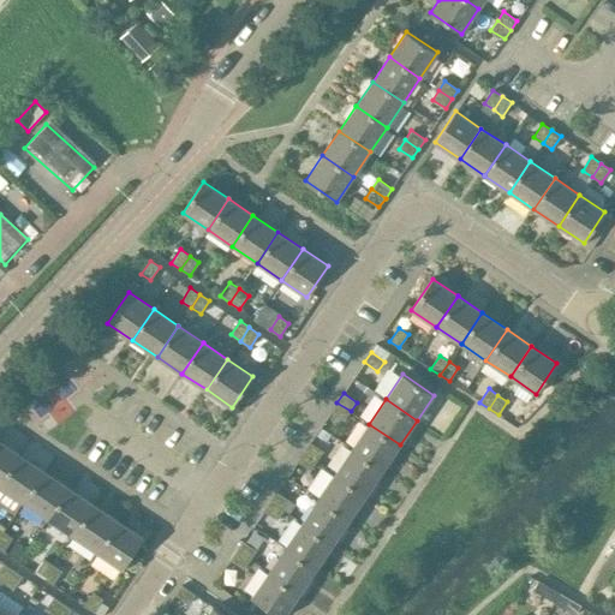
[(330,412),(344,421),(351,411),(336,402),(330,412)]
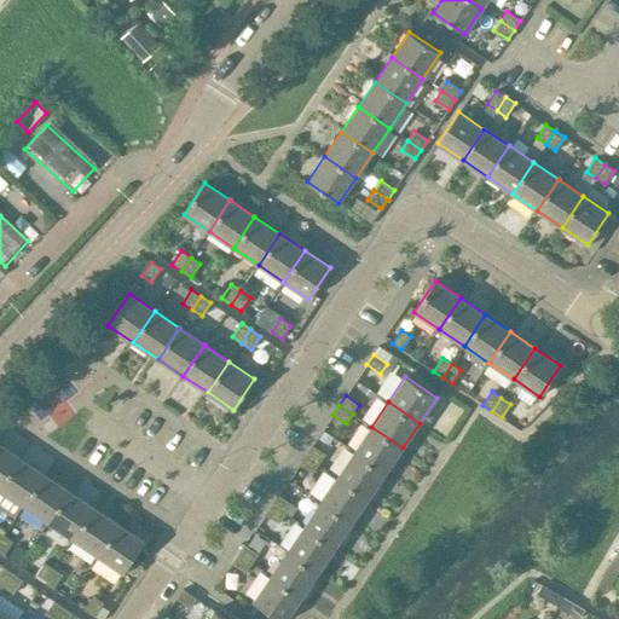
[(354,451),(386,473),(403,447),(371,427),(354,451)]
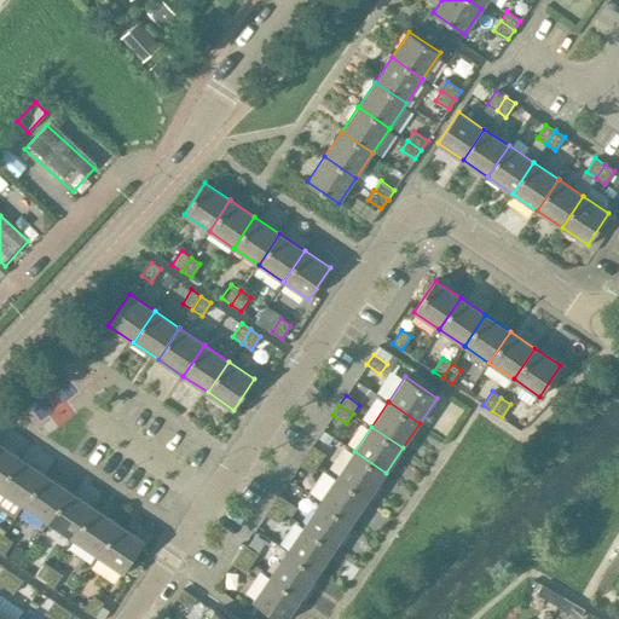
[(0,485),(19,457),(0,444),(0,485)]
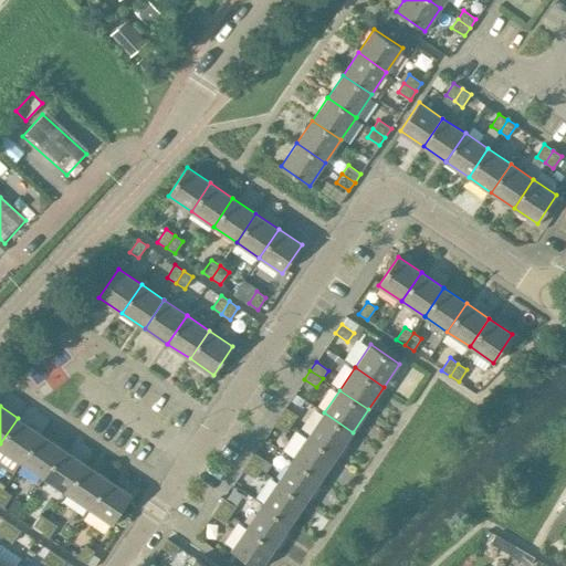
[(280,416),(292,425),(297,416),(285,407),(280,416)]
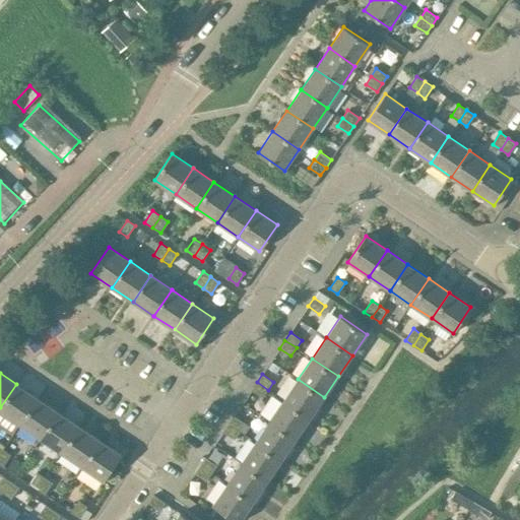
[(283,400),(310,417),(324,397),(298,379),(283,400)]
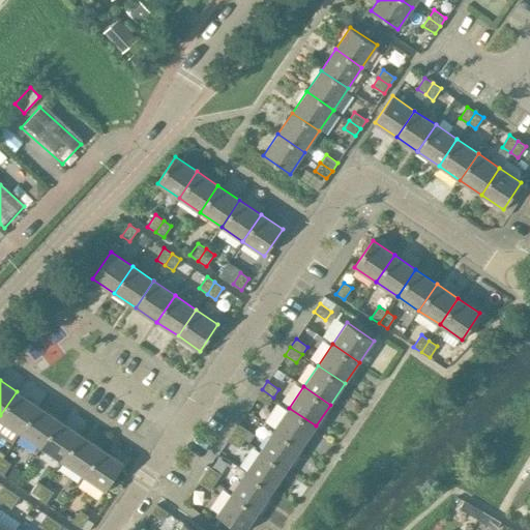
[(256,398),(268,405),(273,398),(262,389),(256,398)]
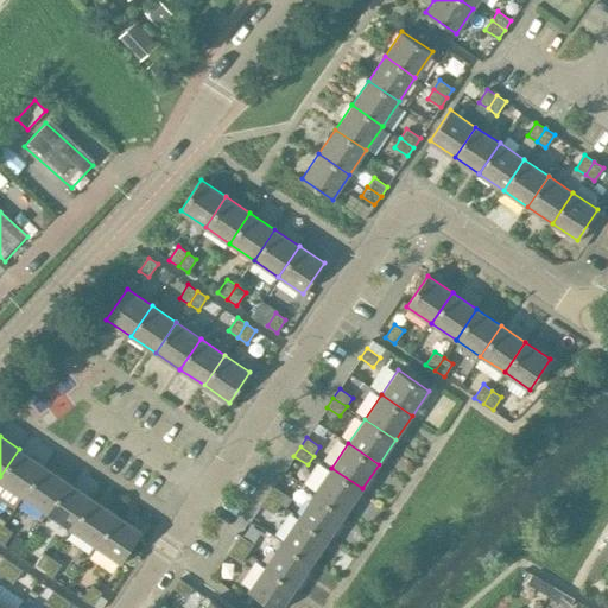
[(0,476),(0,480),(23,496),(44,466),(19,449),(0,476)]
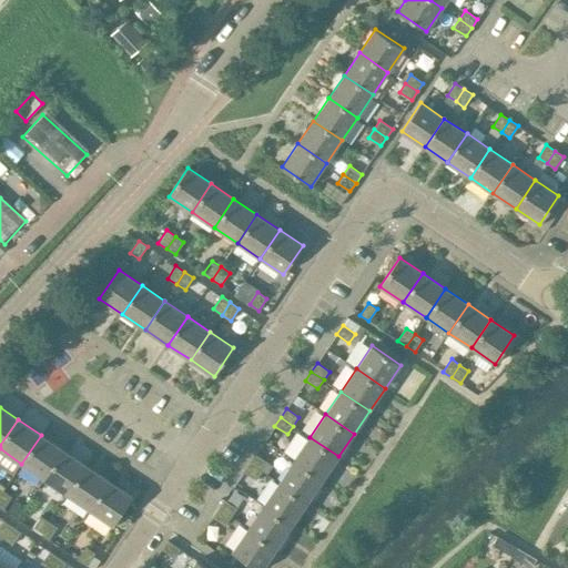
[(21,464),(44,479),(63,450),(41,435),(21,464)]
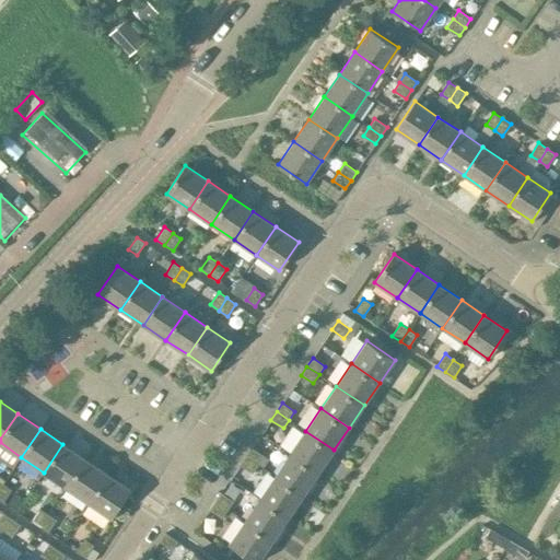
[(290,453),(318,473),(334,450),(305,431),(290,453)]
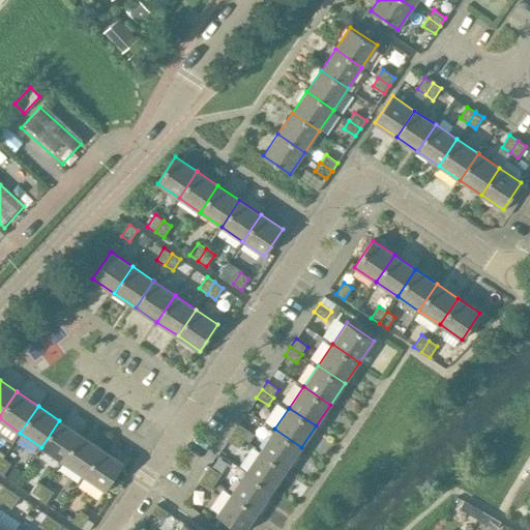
[(41,447),(62,462),(81,435),(59,420),(41,447)]
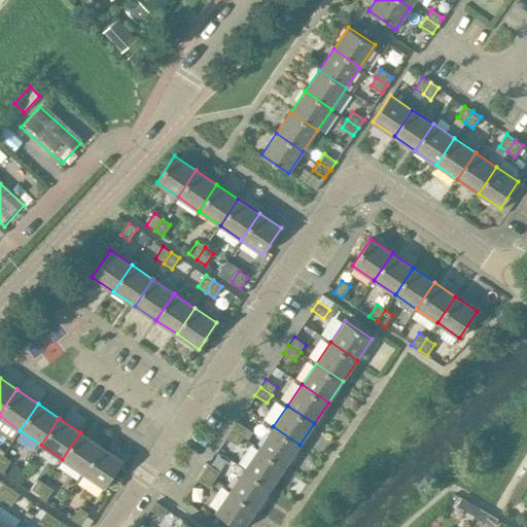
[(232,429),(243,437),(248,429),(237,421),(232,429)]
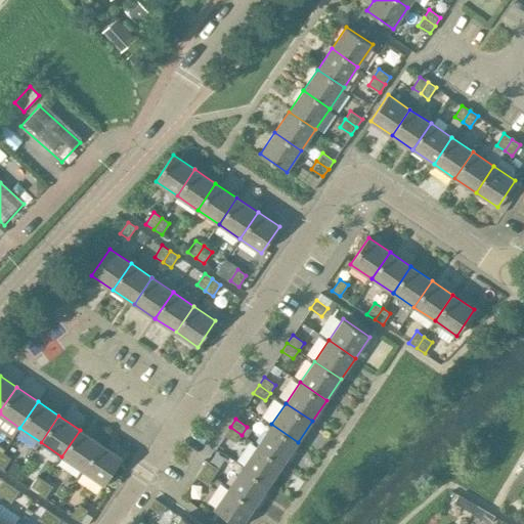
[(257,445),(284,463),(298,442),(271,424),(257,445)]
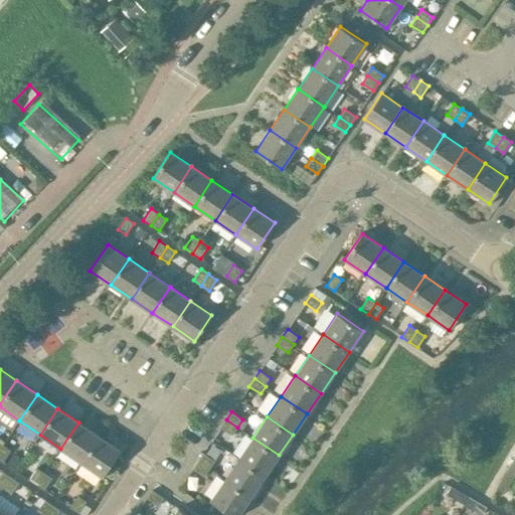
[(221,427),(232,435),(237,427),(226,419),(221,427)]
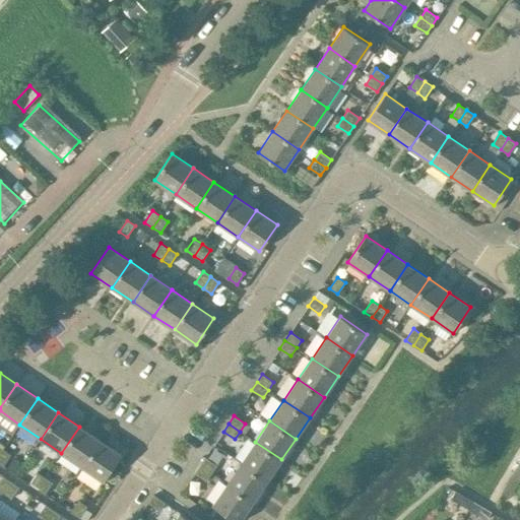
[(61,453),(82,466),(100,441),(79,427),(61,453)]
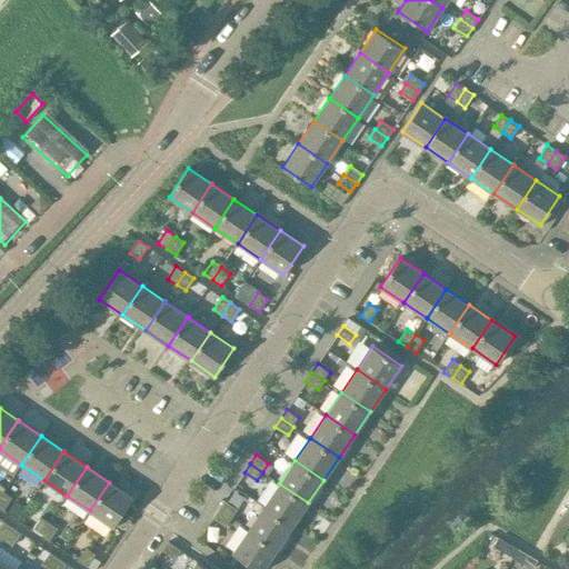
[(90,510),(113,527),(132,498),(109,482),(90,510)]
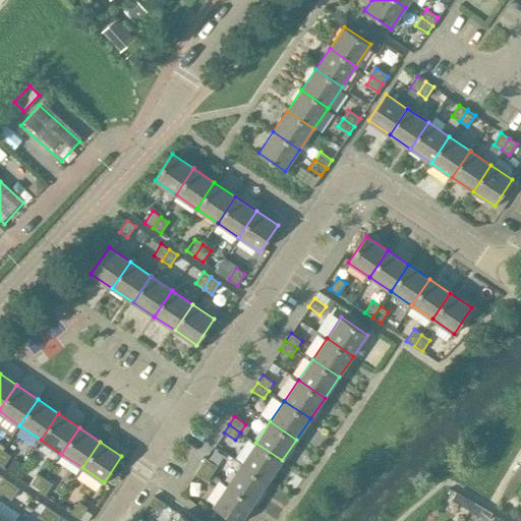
[(241,463),(268,481),(282,460),(255,443),(241,463)]
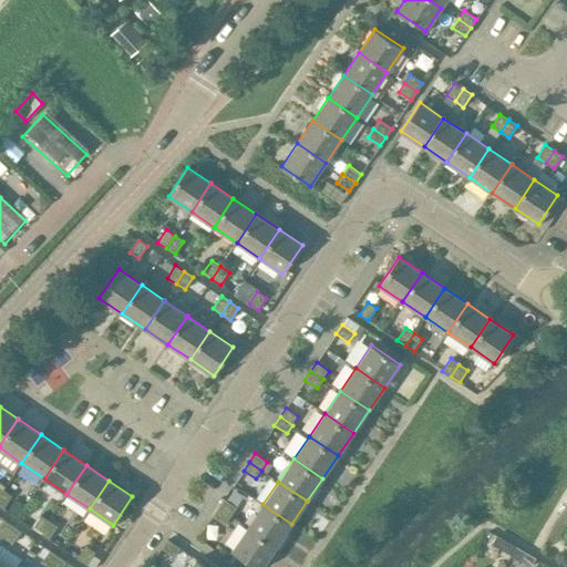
[(0,493),(0,506),(2,508),(11,496),(2,490),(0,493)]
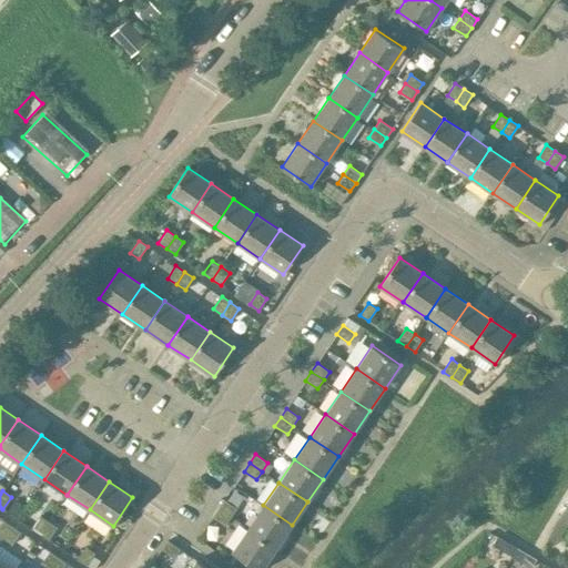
[(219,508),(231,517),(237,508),(224,499),(219,508)]
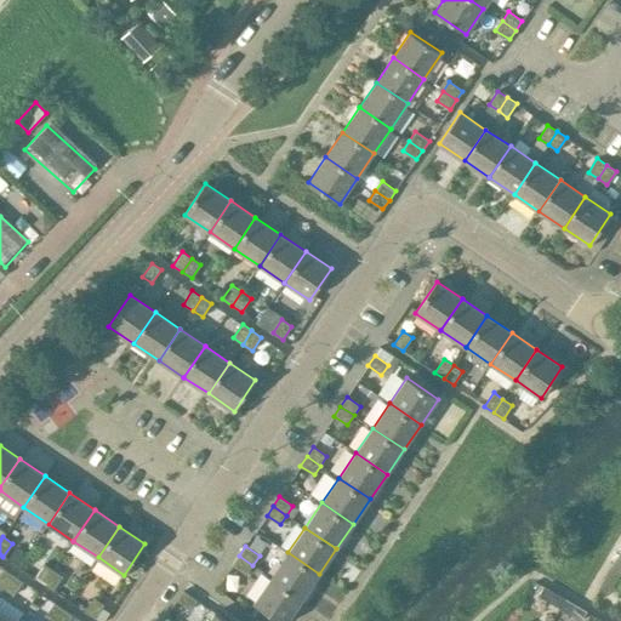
[(272,577),(302,598),(319,574),(288,552),(272,577)]
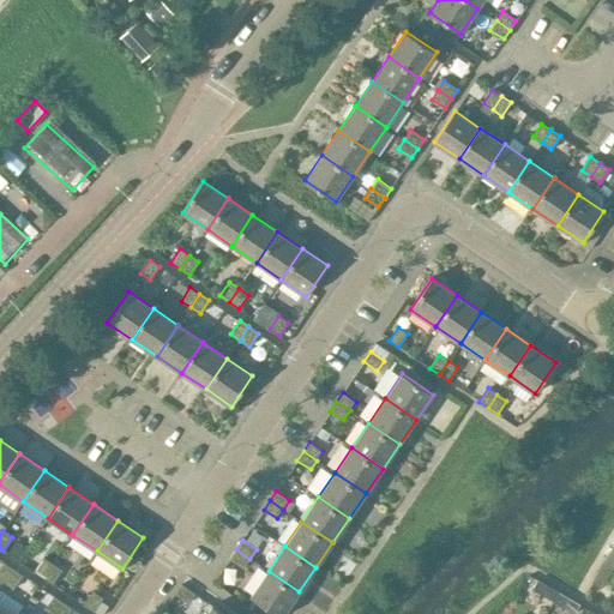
[(230,559),(244,567),(250,559),(236,549),(230,559)]
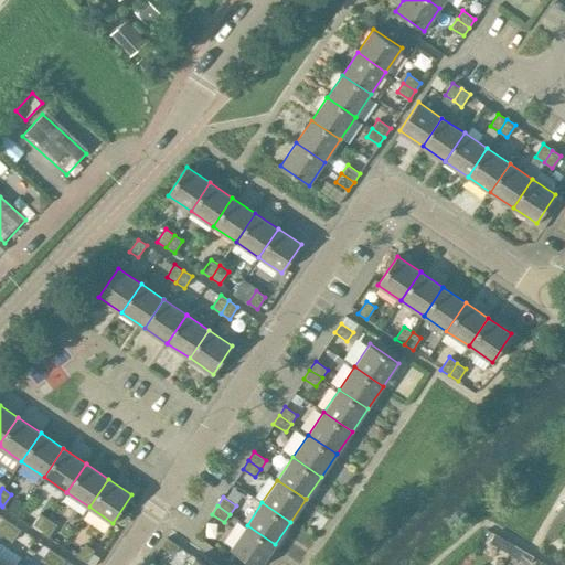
[(31,525),(40,531),(48,519),(40,513),(31,525)]
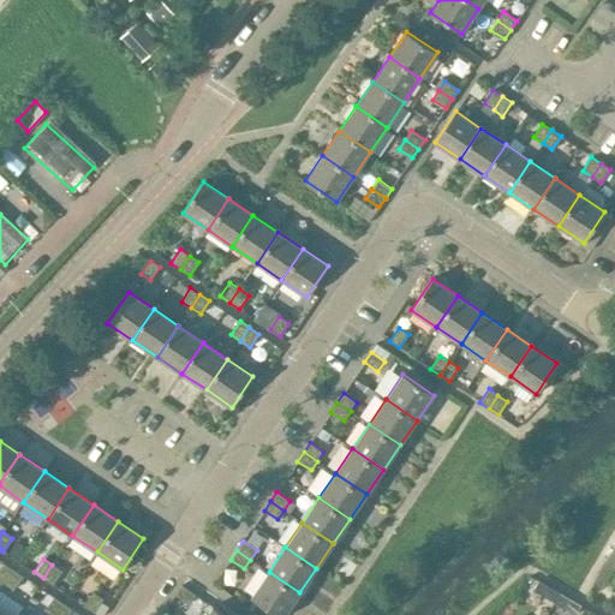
[(593,583),(603,589),(614,567),(605,562),(593,583)]
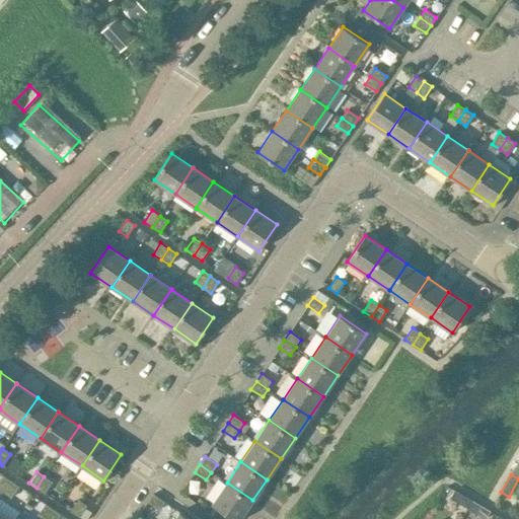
[(0,479),(0,490),(3,493),(11,480),(3,475),(0,479)]
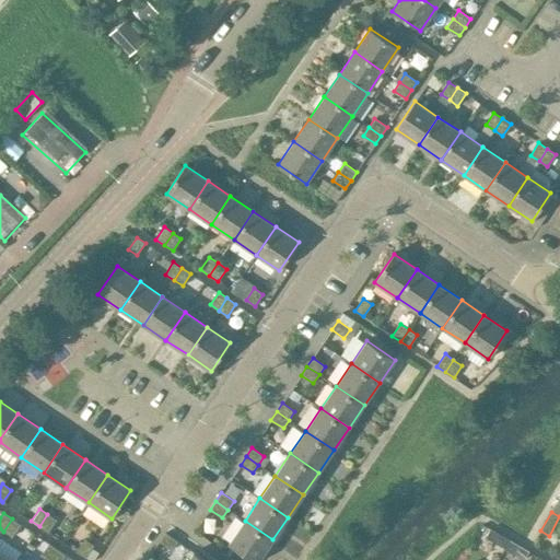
[(39,526),(48,533),(56,520),(47,514),(39,526)]
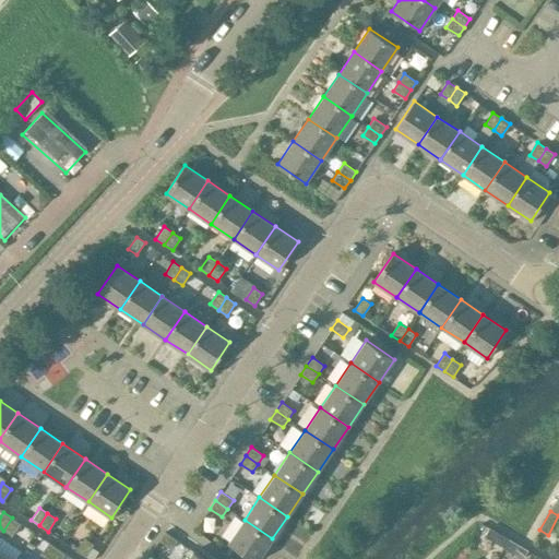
[(3,531),(12,536),(21,524),(12,518),(3,531)]
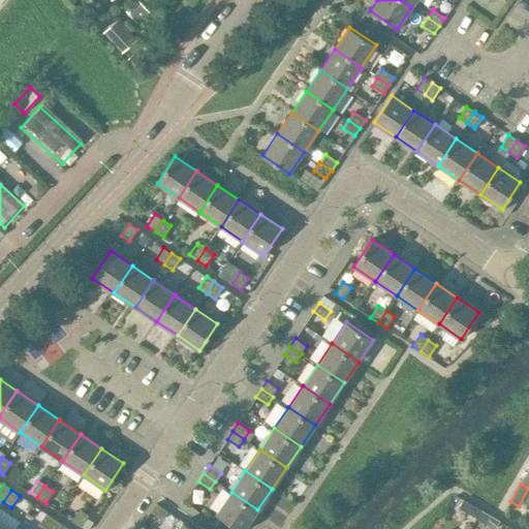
[(216,514),(239,528),(244,528),(257,509),(231,492),(216,514)]
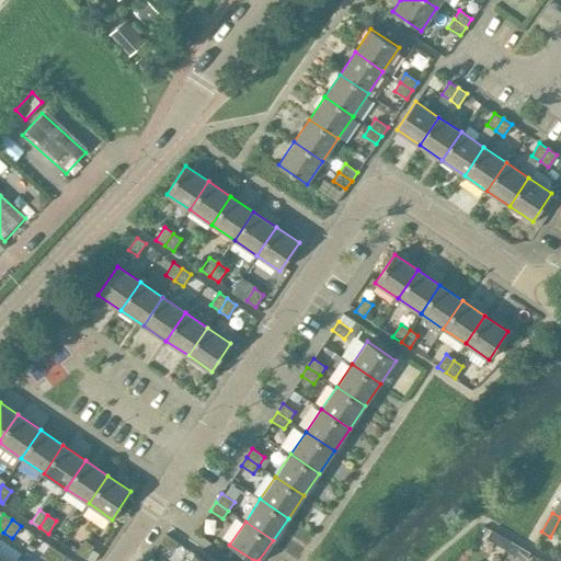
[(487,538),(505,550),(511,540),(491,529),(487,538)]
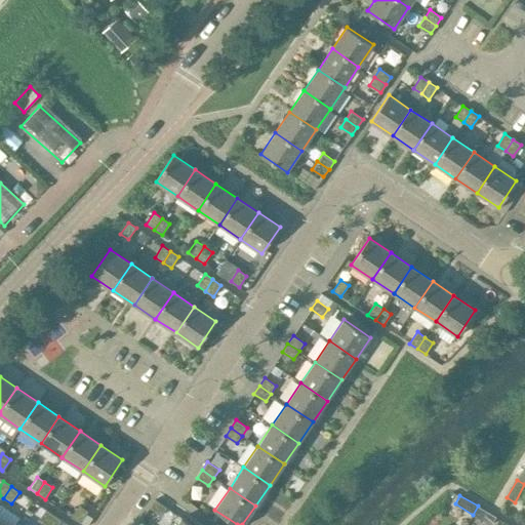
[(150,508),(161,516),(166,508),(155,499),(150,508)]
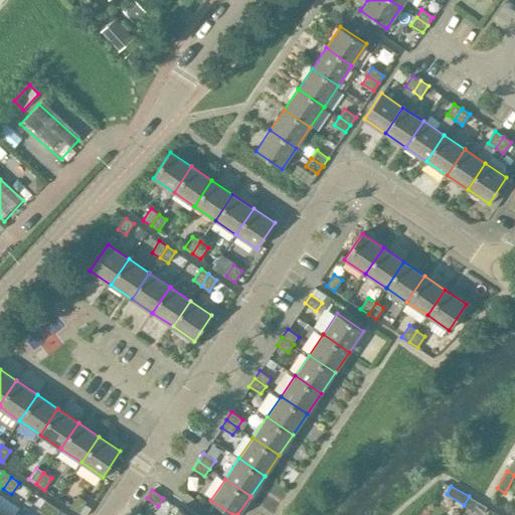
[(70,507),(78,513),(86,501),(77,496),(70,507)]
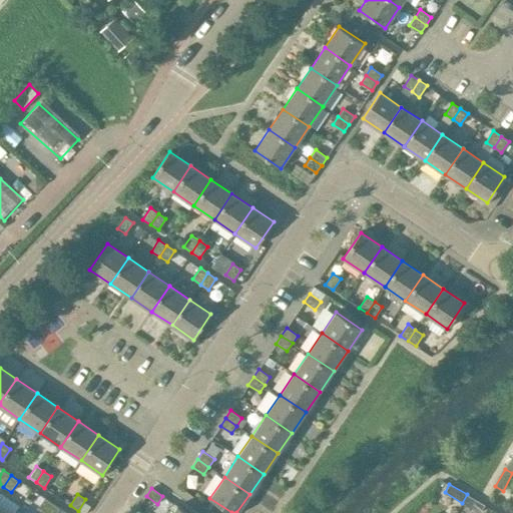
[(462,503),(480,512),(485,504),(467,494),(462,503)]
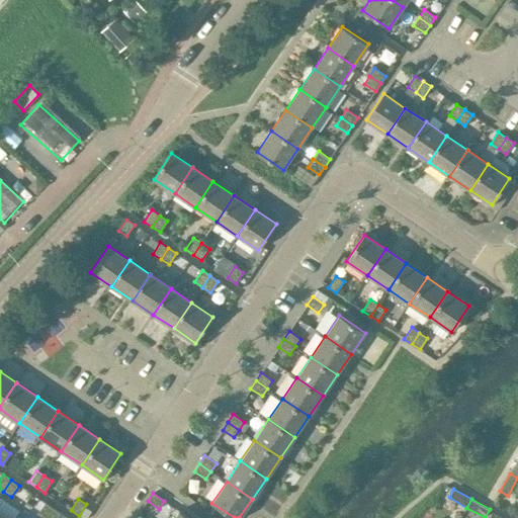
[(37,514),(42,517),(46,517),(53,508),(45,503),(37,514)]
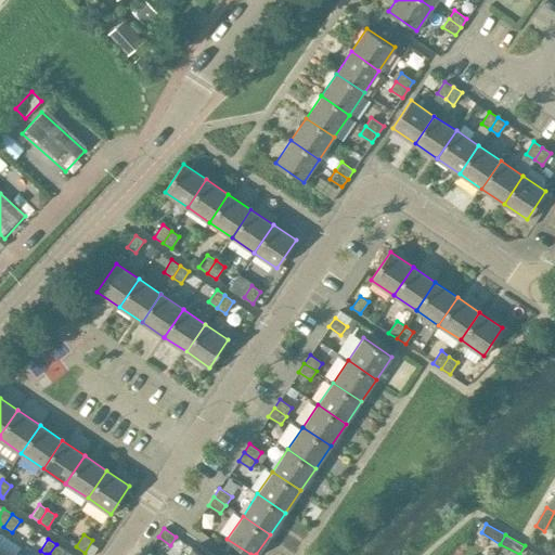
[(49,554),(61,554),(65,550),(56,544),(49,554)]
